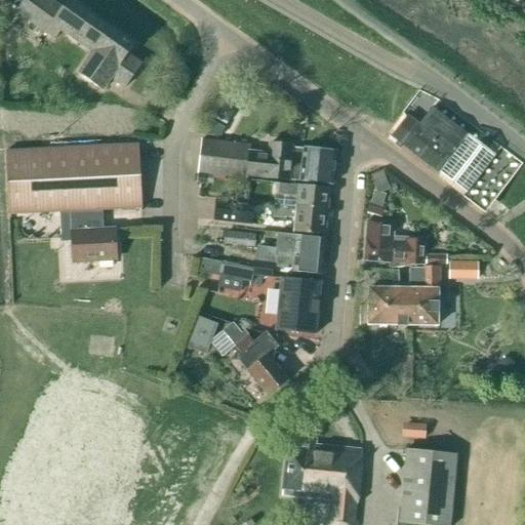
[(78,73),(92,83),(104,90),(112,79),(126,88),(143,65),(128,55),(135,46),(69,0),(68,0),(63,8),(50,0),(17,0),(12,8),(55,39),(62,31),(91,52),(78,73)]
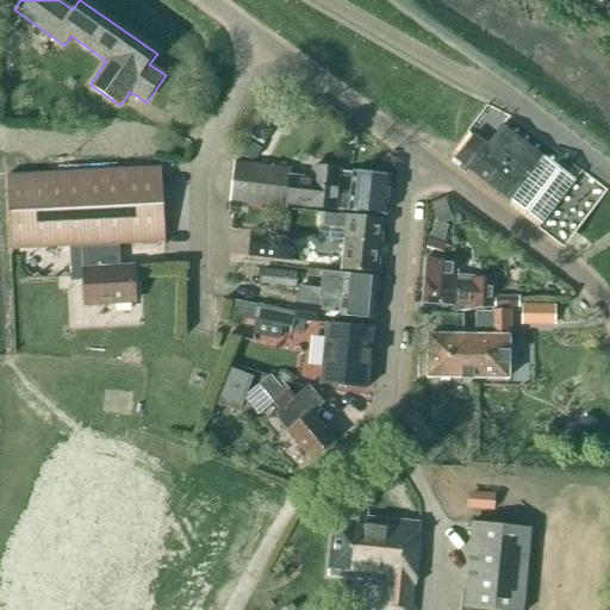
[(265,143),(272,130),(257,123),(251,136),(263,143),(265,143)]
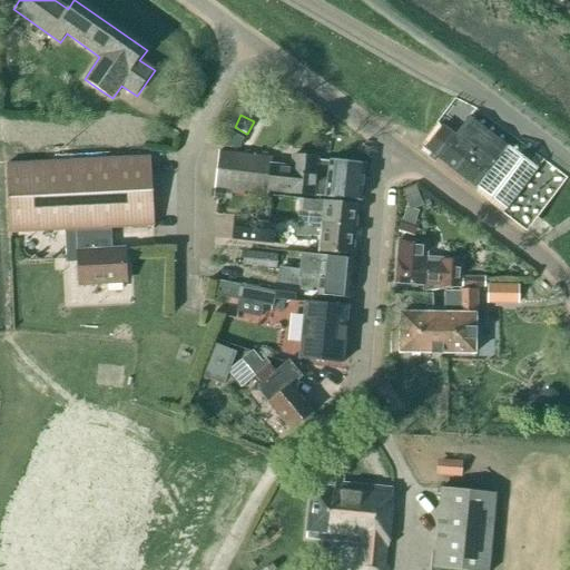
[(468,117),(454,135),(442,125),(424,149),(503,209),(534,167),(468,117)]
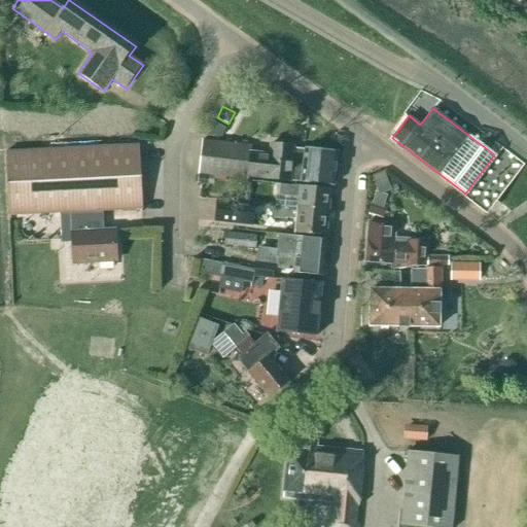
[(249,177),(296,182),(299,165),(292,164),(294,148),(294,147),(272,145),(271,155),(251,153),(252,147),(203,141),(199,175),(213,177),(249,180),(249,177)]
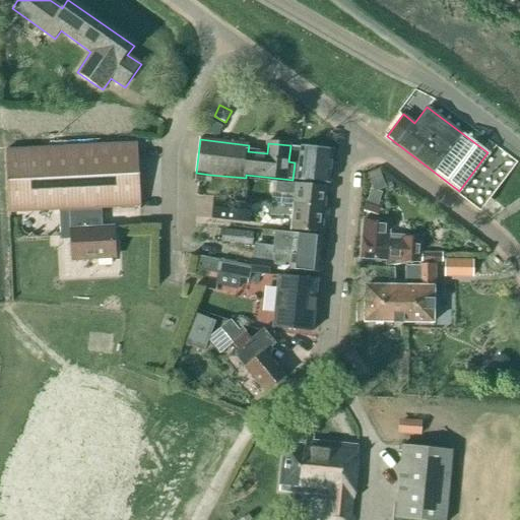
[(72,237),(73,258),(114,256),(113,225),(100,226),(100,207),(141,205),(138,142),(6,148),(9,210),(60,208),(61,238),(72,237)]
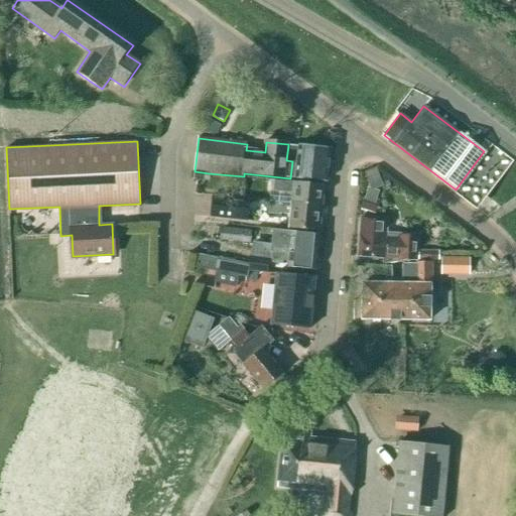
[(286,160),(292,161),(290,178),(328,182),(331,149),(299,145),(299,146),(288,145),(286,160)]
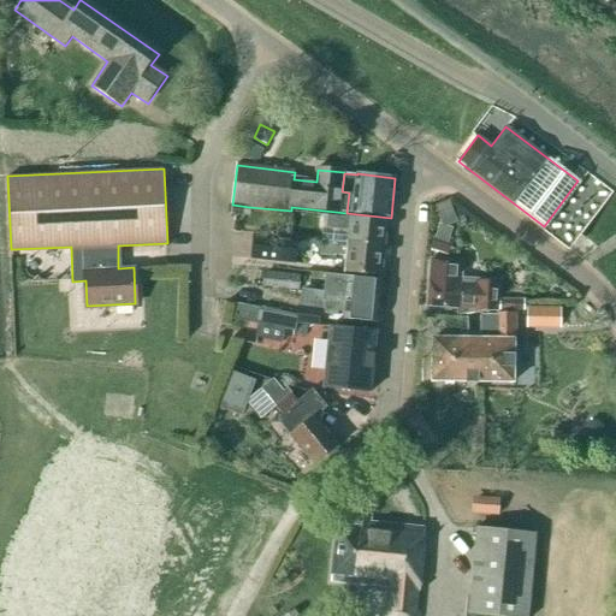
[(440,202),(444,225),(463,221),(458,199),(440,202)]
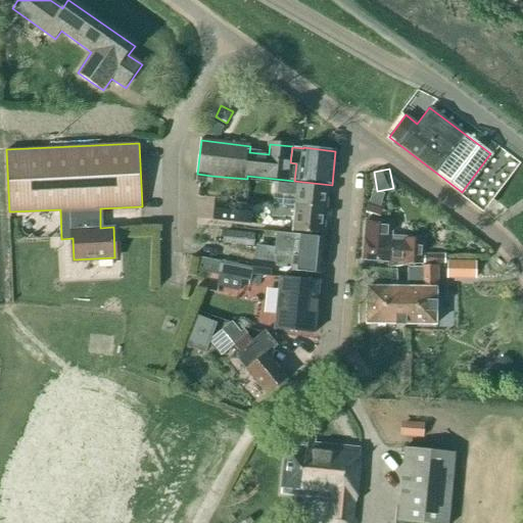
[(197,174),(196,182),(210,183),(211,176),(197,174)]
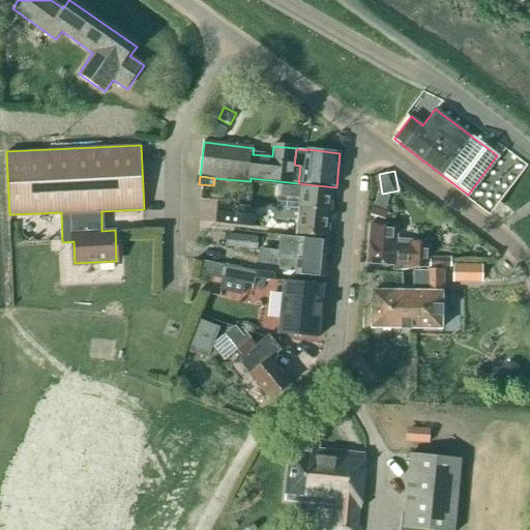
[(278,197),(277,208),(331,213),(333,190),(283,186),(282,197),(278,197)]
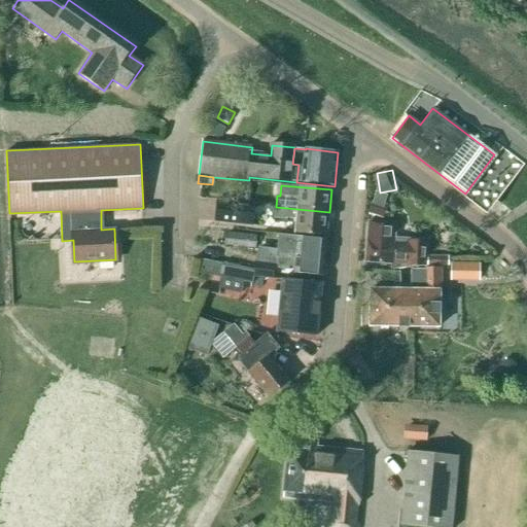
[(369,213),(384,219),(389,204),(374,198),(369,213)]
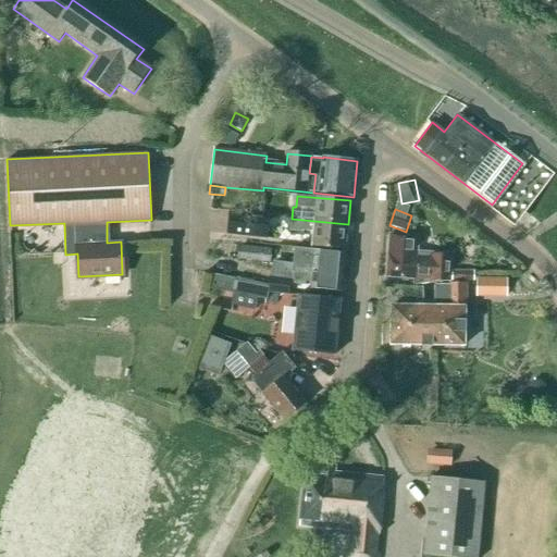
[(227,234),(267,238),(270,217),(231,212),(227,234)]
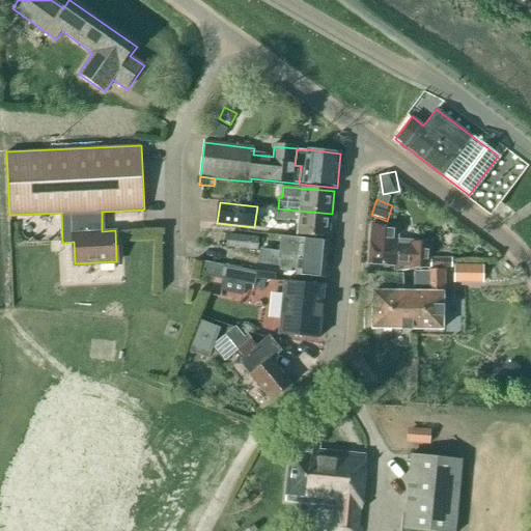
[(330,239),(332,214),(278,208),(277,220),(288,221),(288,220),(299,221),(298,235),(330,239)]
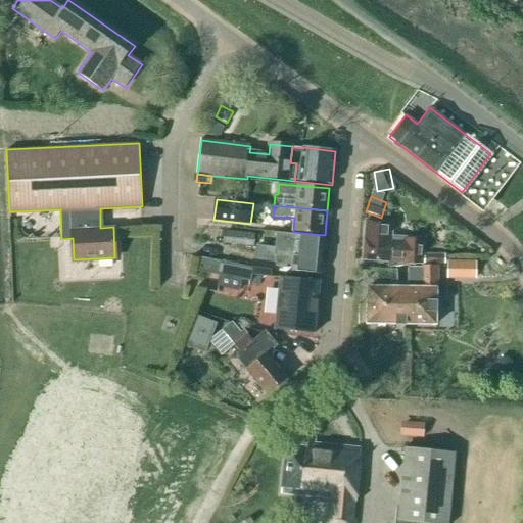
[(389,263),(389,268),(396,268),(424,265),(424,256),(424,239),(393,237),(394,221),(366,219),(363,260),(389,263)]
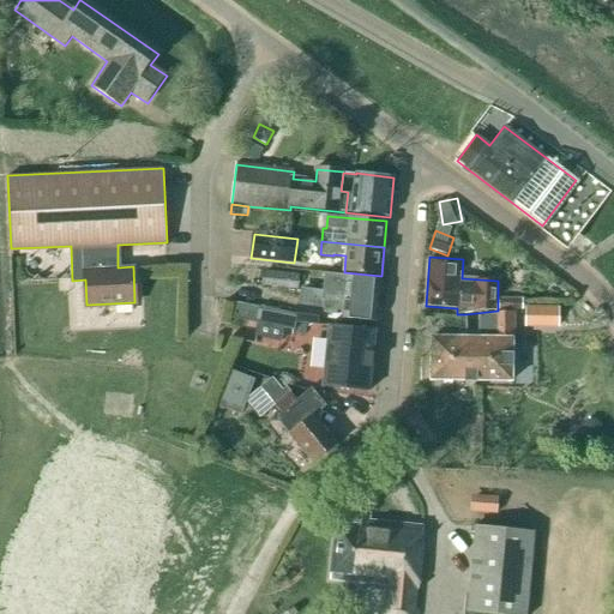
[(262,286),(298,290),(300,270),(263,266),(262,286)]
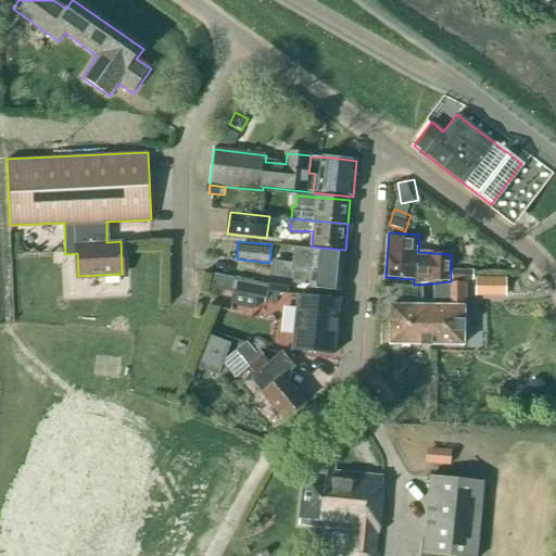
[(292,266),(280,265),(279,269),(313,273),(314,268),(343,272),(344,253),(294,248),(292,266)]
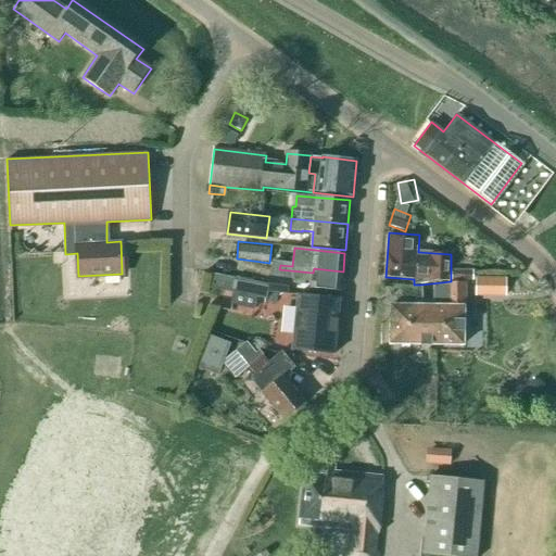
[(313,273),(279,269),(280,265),(275,264),(274,277),(293,279),(293,283),(305,286),(305,282),(312,282),(311,289),(341,292),(343,272),(314,268),(313,273)]
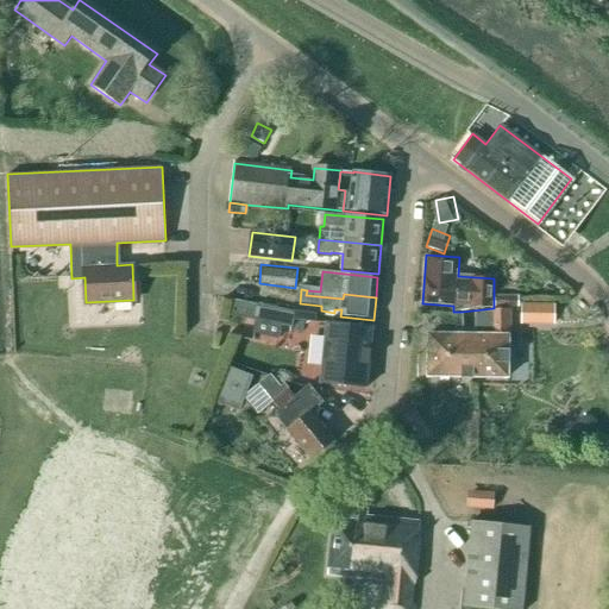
[(518,311),(518,300),(494,299),(494,308),(494,309),(510,311),(518,311)]
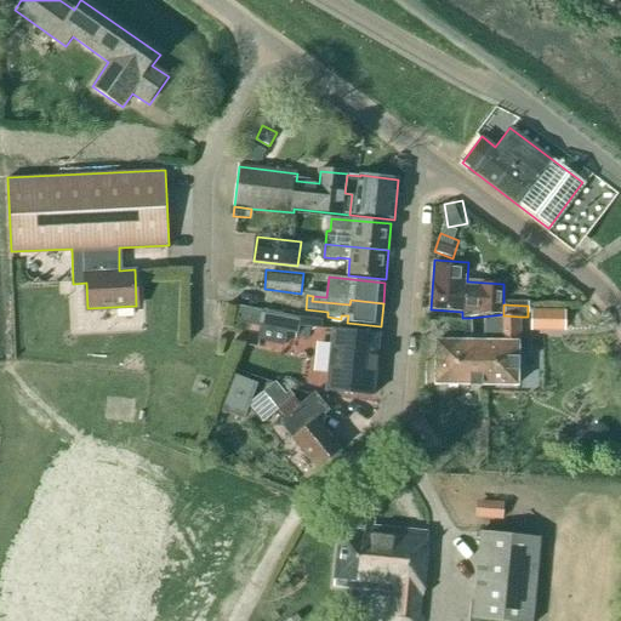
[(234,322),(261,326),(262,326),(265,312),(238,307),(234,322)]
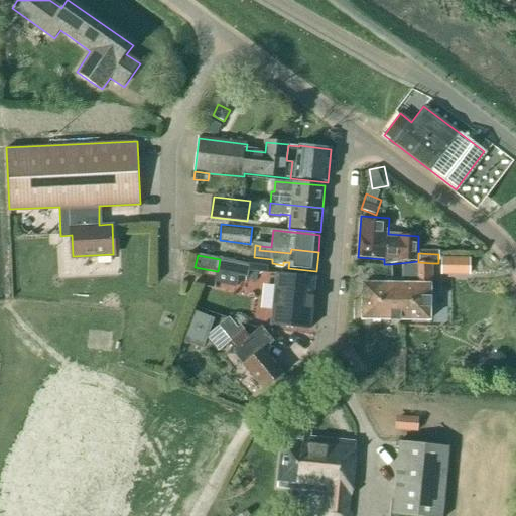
[(220,259),(218,271),(217,271),(214,282),(236,287),(238,276),(247,278),(249,271),(267,272),(269,259),(249,257),(248,265),(220,259)]
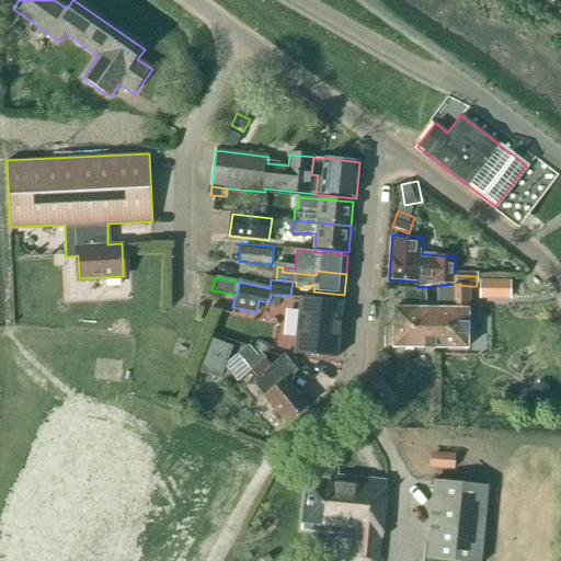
[(480,281),(480,298),(508,299),(510,282),(480,281)]
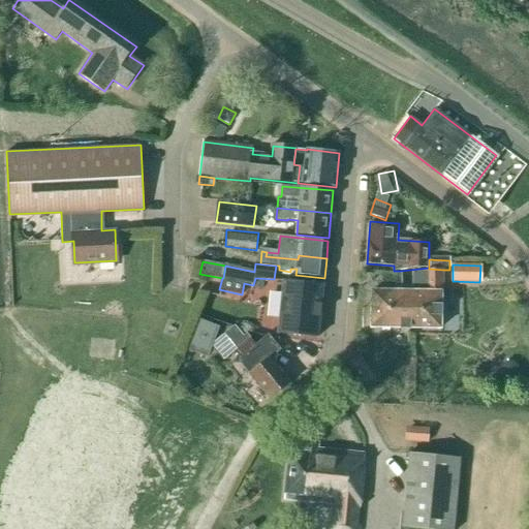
[(412,289),(411,329),(441,329),(443,270),(429,269),(424,269),(424,289),(412,289)]
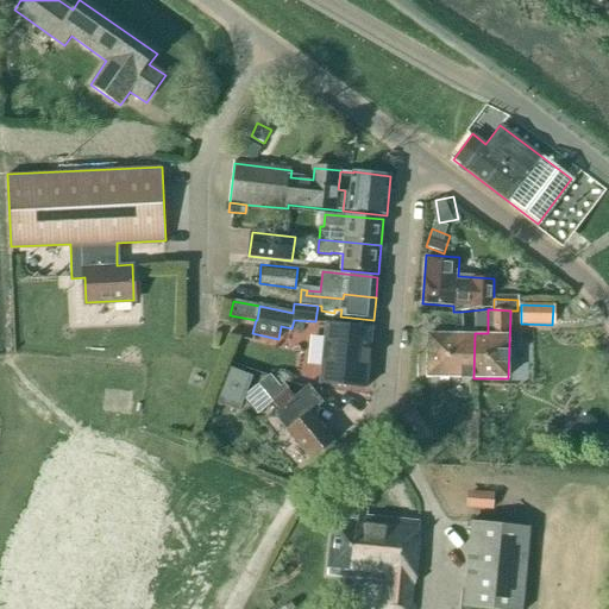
[(462,312),(453,312),(453,315),(443,314),(443,324),(457,325),(457,336),(428,334),(428,377),(473,378),(475,333),(462,333),(462,312)]
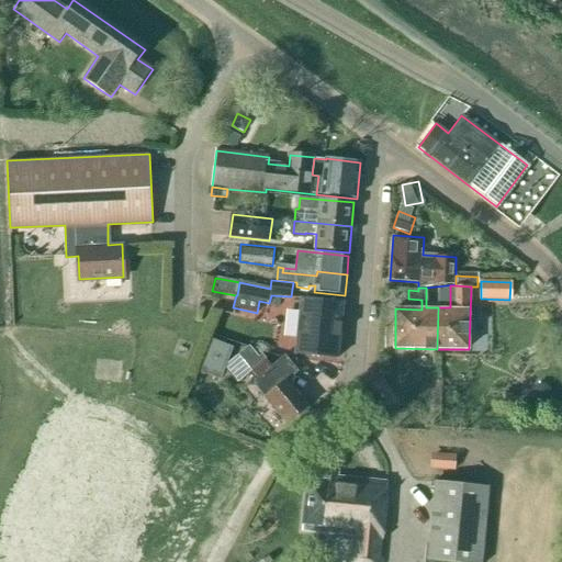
[(301,299),(295,355),(338,359),(344,303),(301,299)]
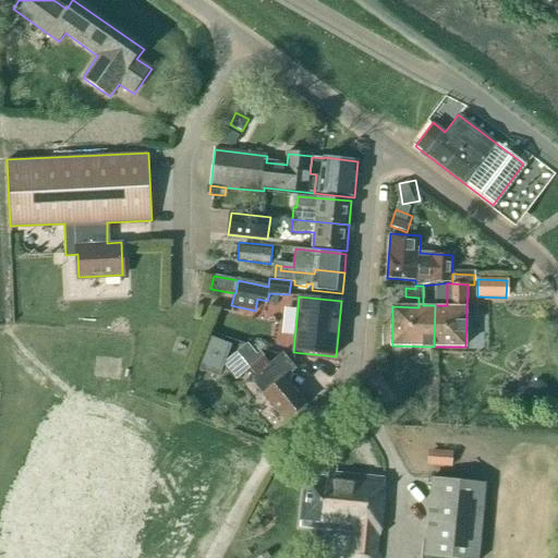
[(201,362),(221,370),(231,346),(210,338),(201,362)]
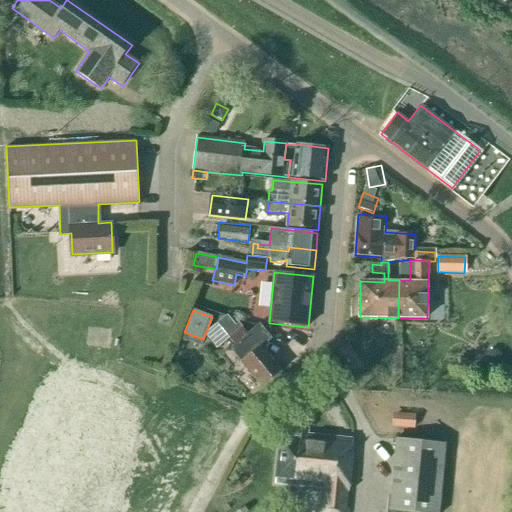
[(238,323),(235,326),(227,316),(217,325),(228,338),(230,337),(241,327),(238,323)]
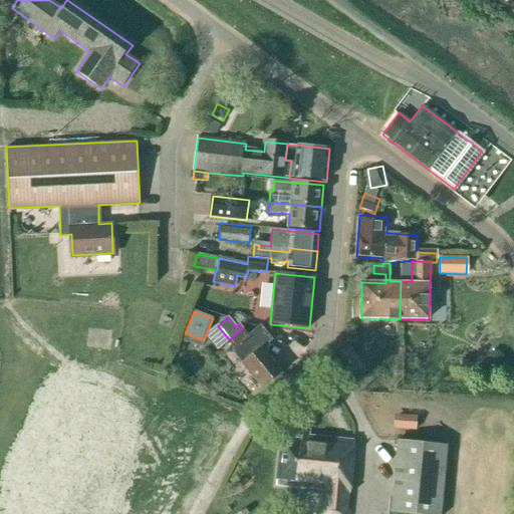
[(232,348),(263,388),(283,371),(263,346),(271,339),(260,326),(249,335),(243,328),(242,328),(231,338),(236,345),(232,348)]
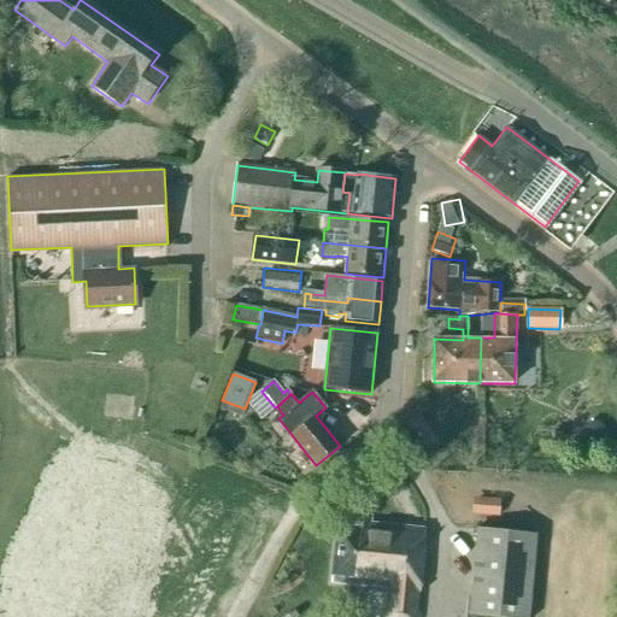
[(586,436),(592,441),(599,441),(604,435),(603,428),(598,422),(591,423),(585,429),(586,436)]
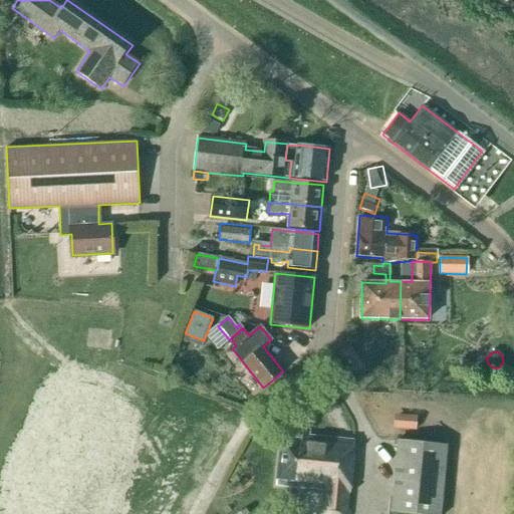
[(416,431),(417,417),(407,416),(406,430),(416,431)]
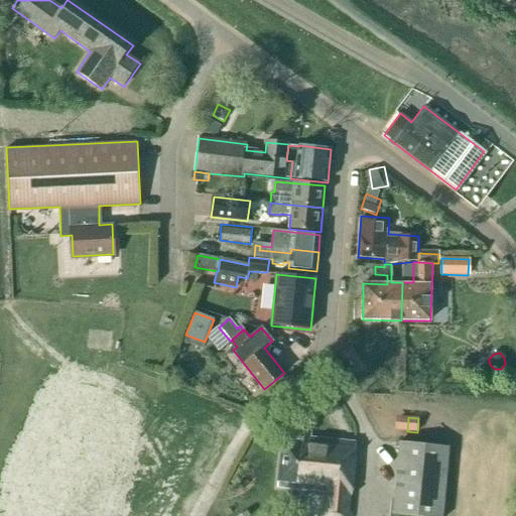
[(320,515),(347,515),(349,493),(351,493),(356,441),(307,436),(308,429),(309,429),(309,422),(300,421),(298,435),(297,440),(282,438),(277,485),(325,490),(320,515)]
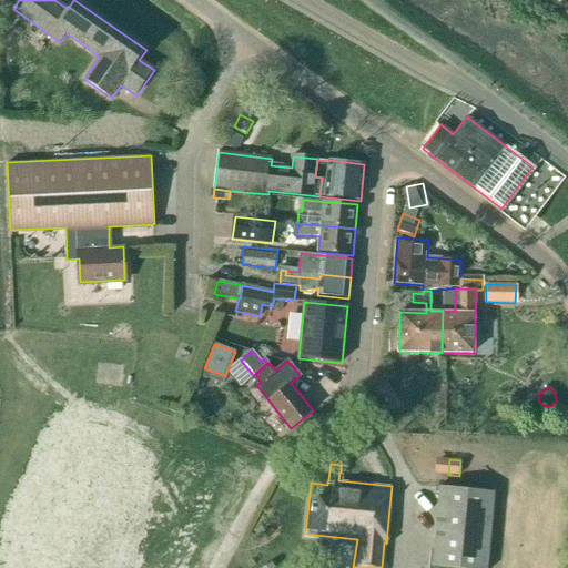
[(459,567),(486,567),(494,492),(439,485),(433,565),(459,567)]
